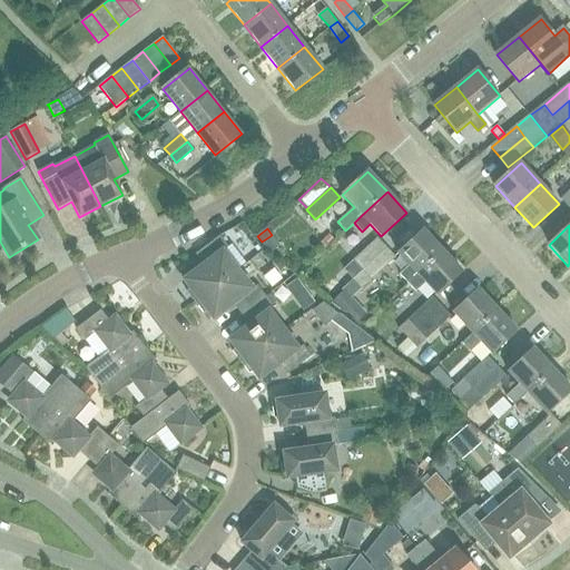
[(423,231),(397,254),(409,266),(400,275),(408,284),(442,252),(423,231)]
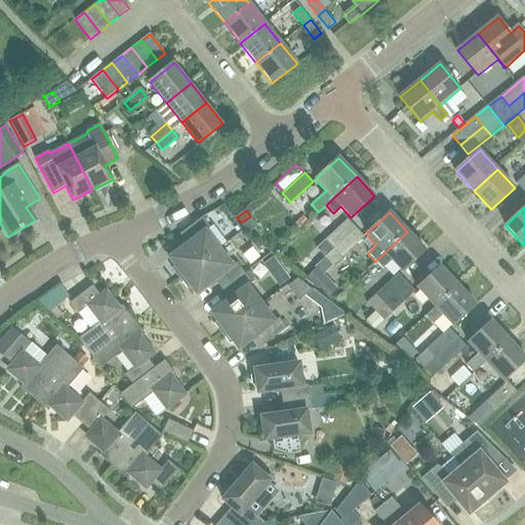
[(171,269),(179,279),(218,249),(205,232),(210,228),(202,217),(179,235),(188,244),(169,258),(174,266),(171,269)]
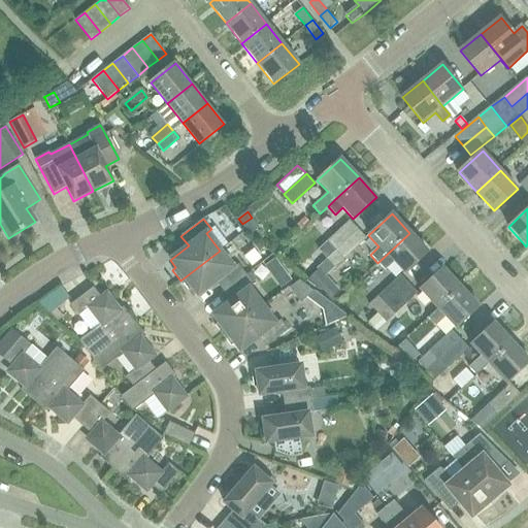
[(335,251),(358,230),(350,221),(327,241),(335,251)]
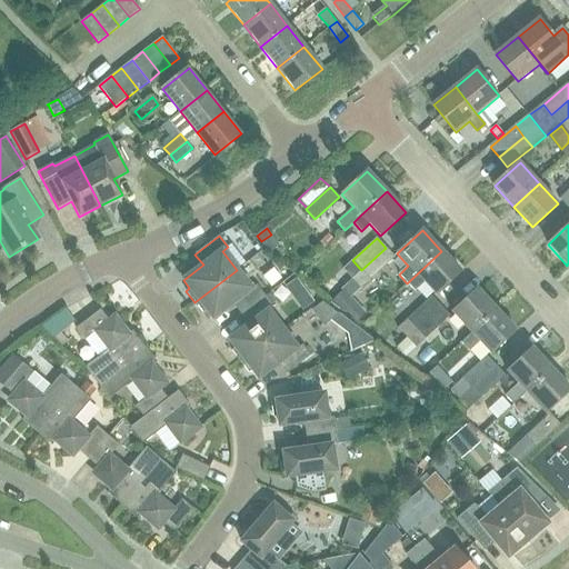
[(386,248),(361,270),(351,279),(360,289),(395,257),(386,248)]
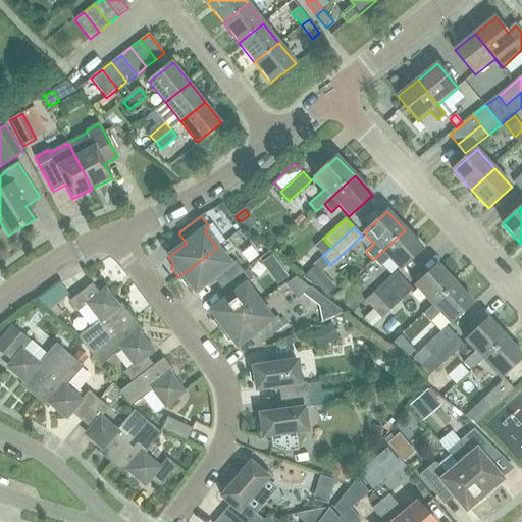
[(405,230),(373,260),(380,267),(388,259),(400,270),(422,249),(405,230)]
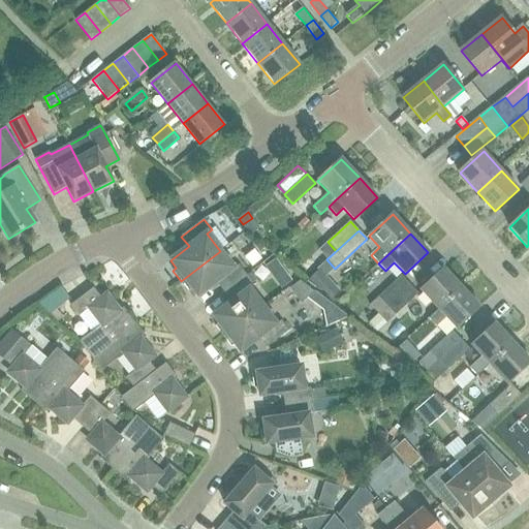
[(237,253),(244,263),(255,256),(248,246),(237,253)]
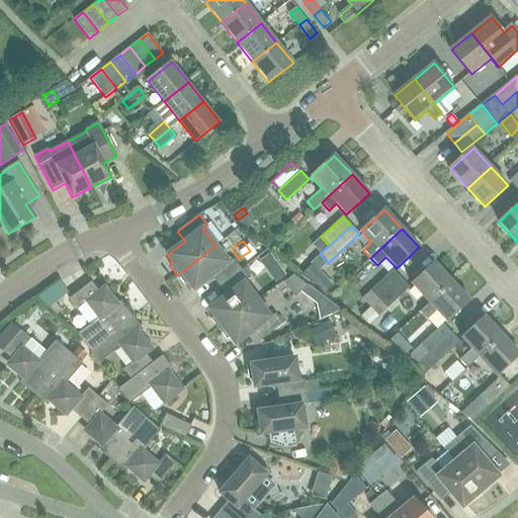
[(216,246),(177,275),(185,285),(188,283),(194,290),(211,276),(219,286),(241,269),(234,259),(229,263),(216,246)]
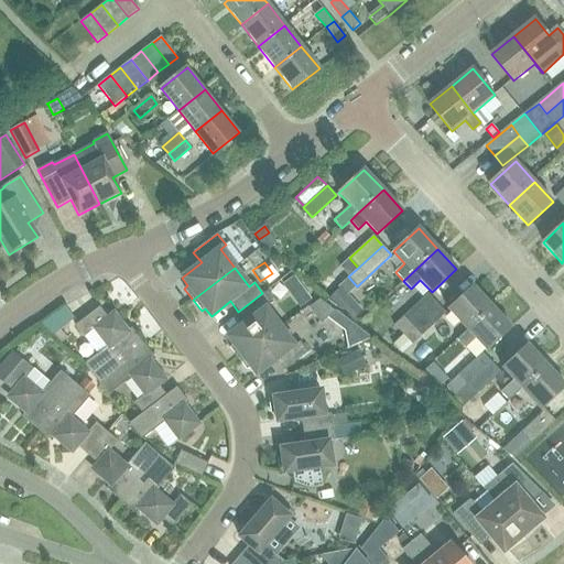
[(447,310),(467,331),(492,307),(473,286),(447,310)]
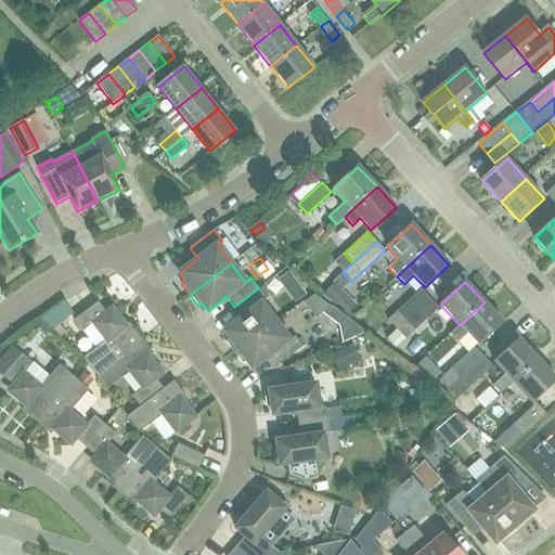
[(299,285),(291,292),(300,304),(308,297),(299,285)]
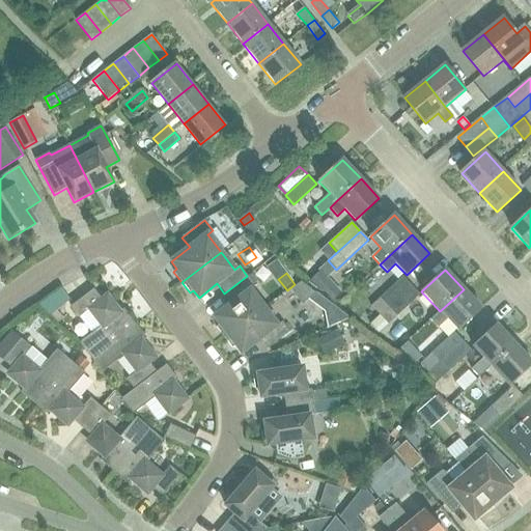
[(322,273),(311,282),(320,292),(332,283),(322,273)]
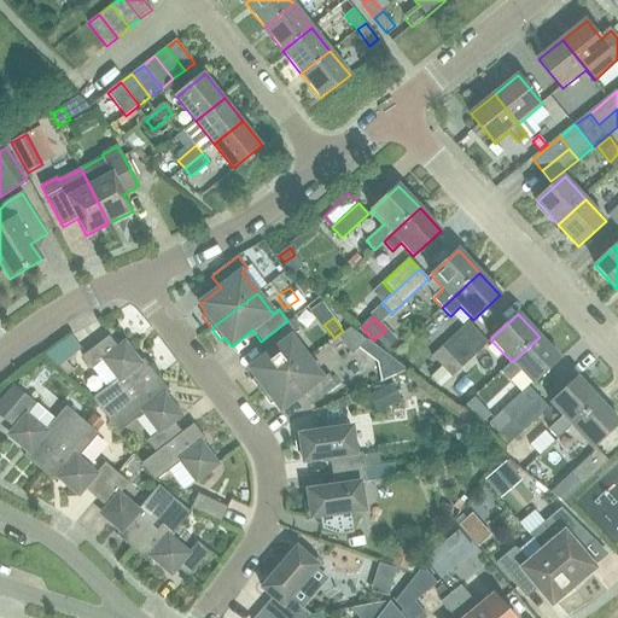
[(251,380),(261,394),(307,359),(291,338),(297,333),(287,321),(261,342),(270,353),(249,369),(255,378),(251,380)]
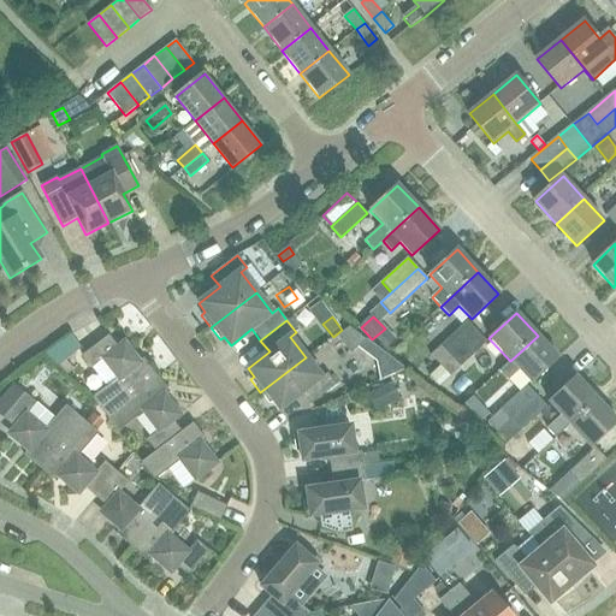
[(431,355),(440,366),(477,332),(467,321),(431,355)]
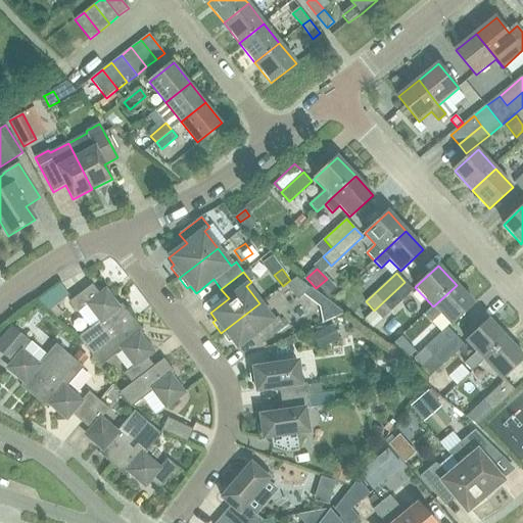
[(311,289),(296,278),(286,285),(297,300),(311,289)]
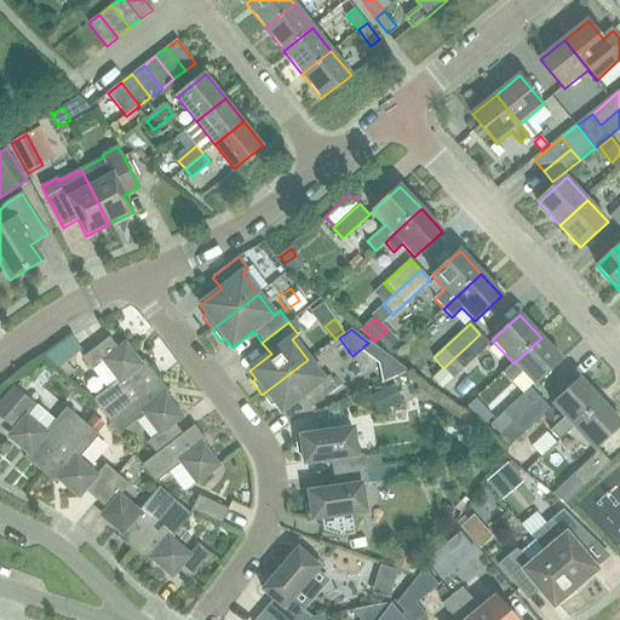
[(480,334),(443,368),(453,378),(464,368),(489,344),(480,334)]
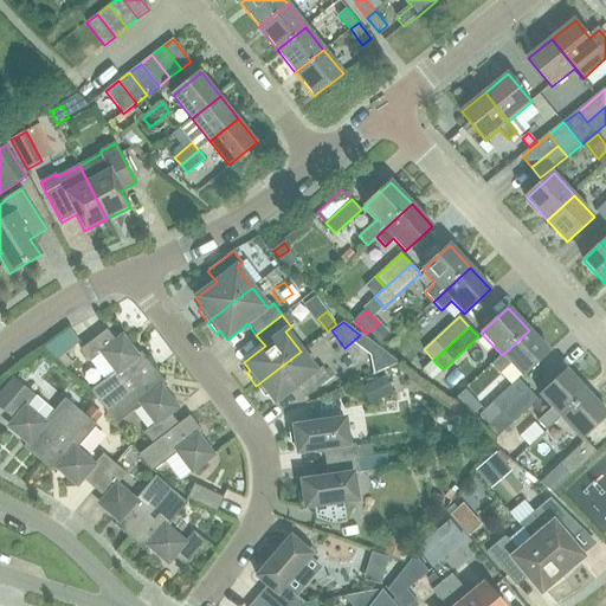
[(91,392),(103,408),(154,369),(142,353),(136,358),(122,339),(116,342),(107,330),(81,350),(90,362),(103,353),(117,372),(91,392)]
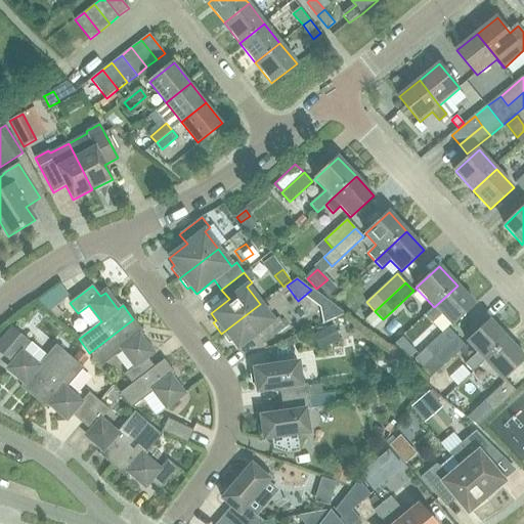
[(457,286),(434,307),(425,315),(432,323),(441,314),(452,326),(475,304),(457,286)]
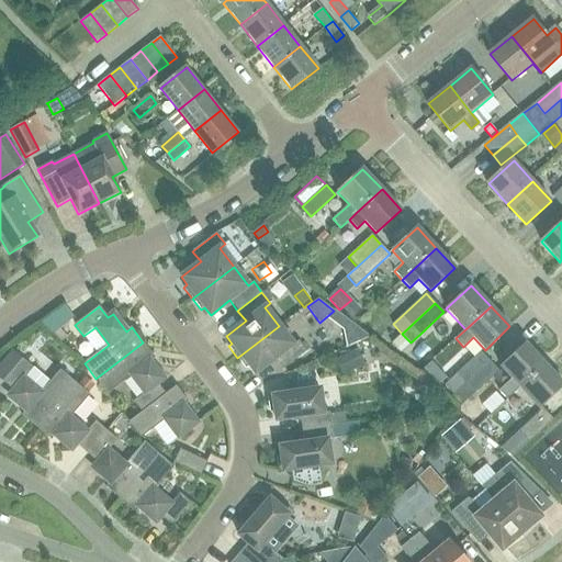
[(341,315),(335,324),(344,330),(347,347),(370,337),(352,324),(341,315)]
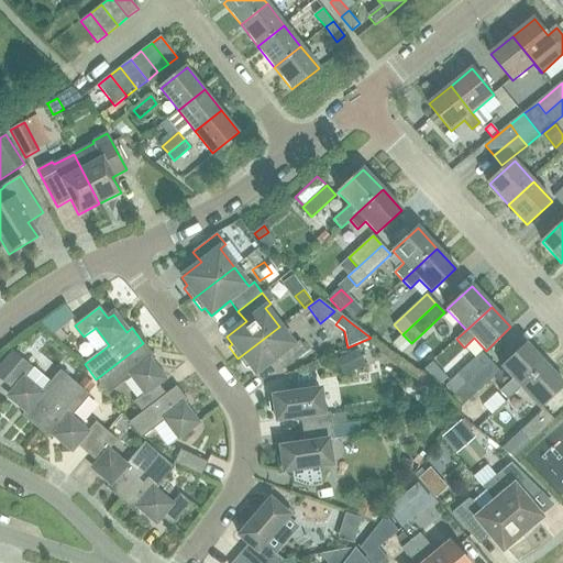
[(66,327),(56,335),(63,342),(73,333),(66,327)]
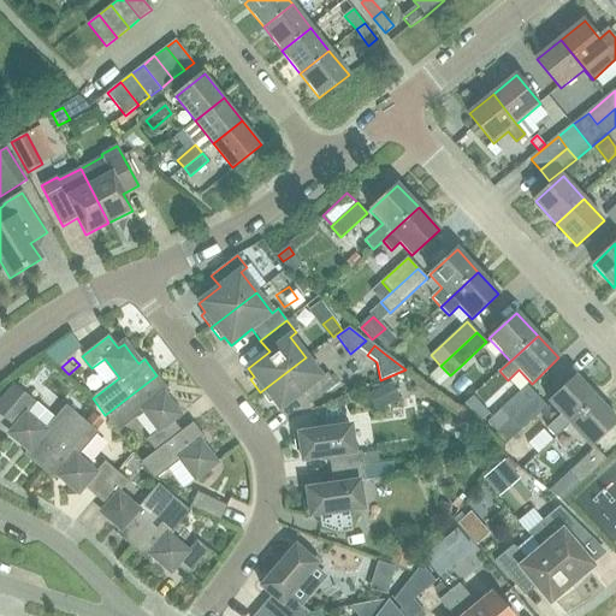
[(306,357),(260,392),(270,404),(273,402),(280,410),(301,394),(311,406),(336,385),(327,373),(321,378),(306,357)]
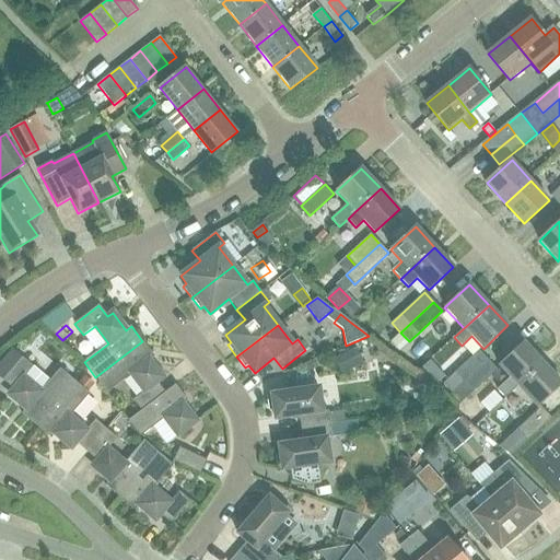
[(400,333),(388,343),(397,353),(409,341),(400,333)]
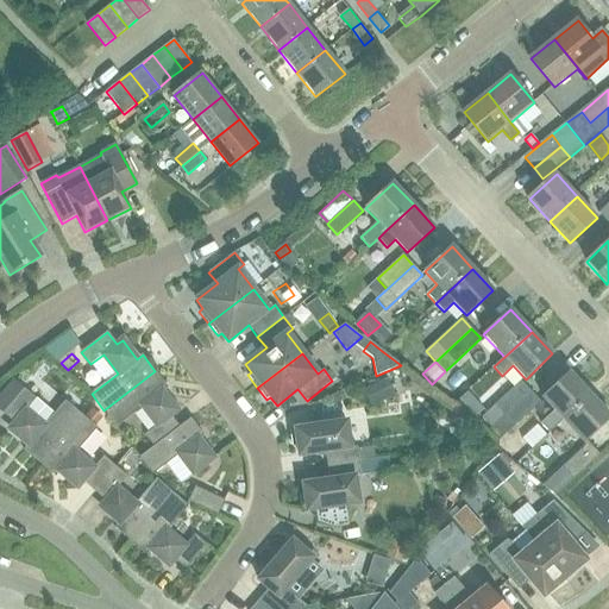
[(145,435),(154,447),(180,427),(171,415),(176,412),(162,393),(168,388),(155,371),(104,410),(117,427),(143,407),(157,426),(145,435)]
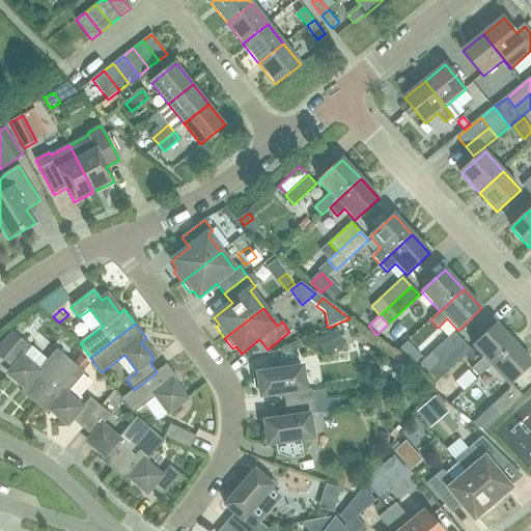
[(491,366),(492,366),(514,344),(497,325),(473,346),(483,358),(472,368),(479,376),(491,366)]
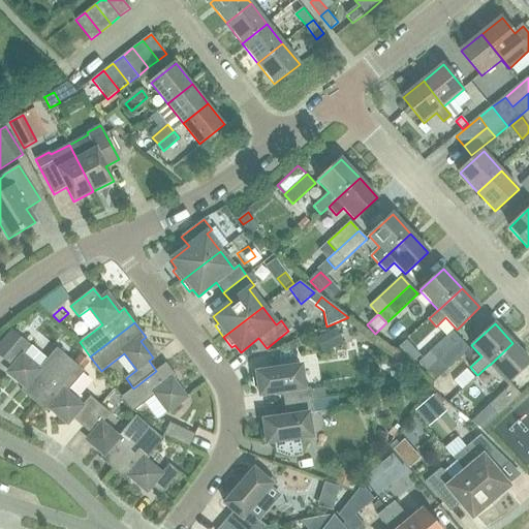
[(337,330),(315,339),(322,354),(344,344),(337,330)]
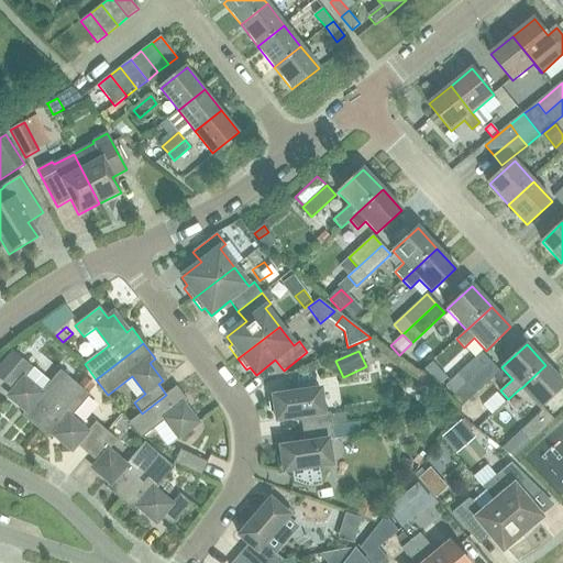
[(454,395),(466,384),(490,362),(482,352),(445,386),(454,395)]
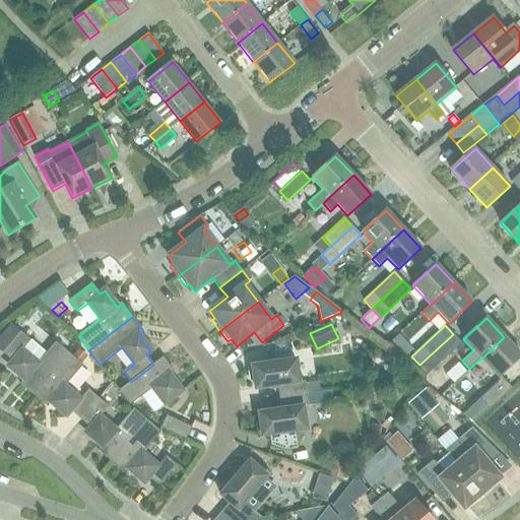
[(20,384),(34,396),(69,354),(56,342),(46,353),(20,332),(2,353),(12,362),(8,367),(24,380),(20,384)]
